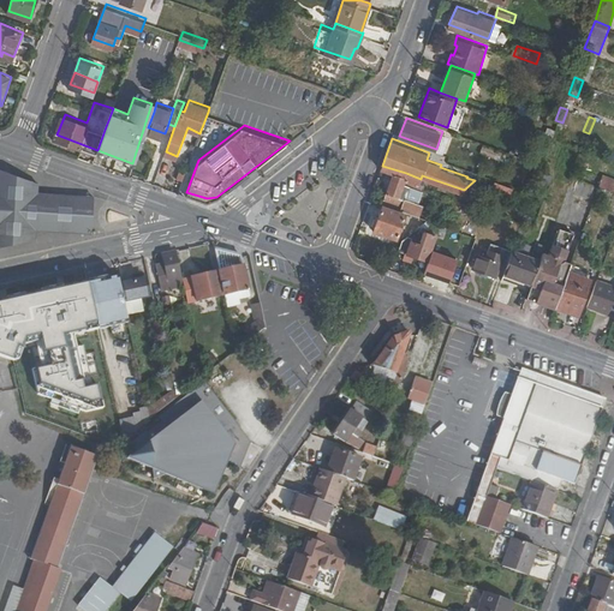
[(499,156),(502,148),(484,141),(481,150),(499,156)]
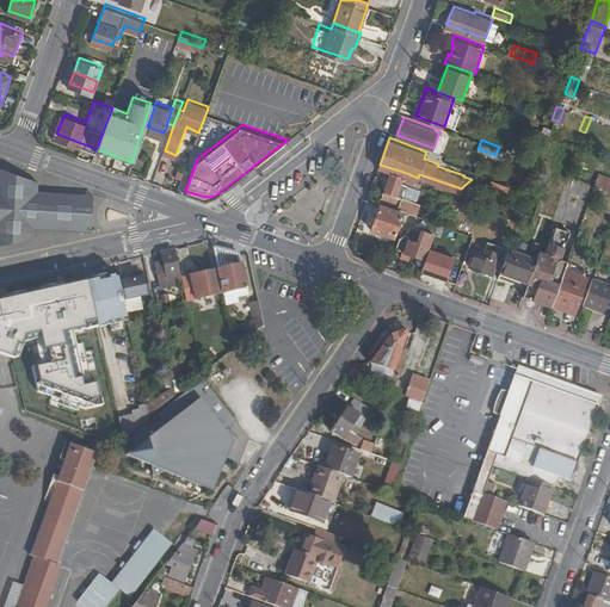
[(177,174),(183,177),(186,165),(182,162),(177,174)]
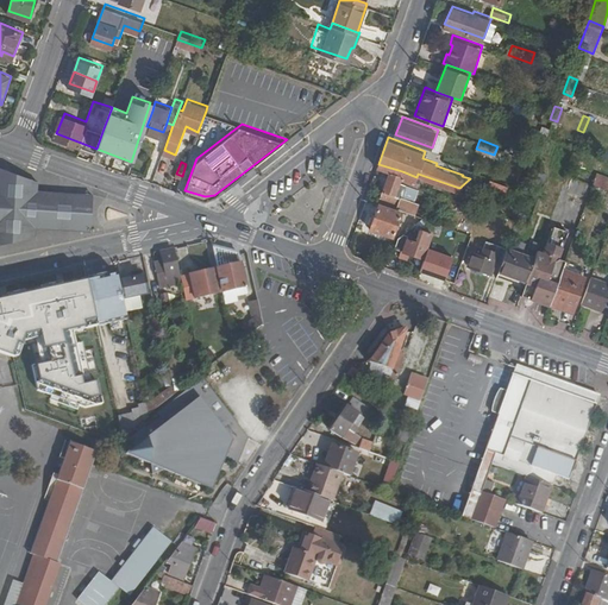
[(89,229),(92,194),(36,190),(37,180),(0,166),(0,243),(33,235),(33,225),(89,229)]
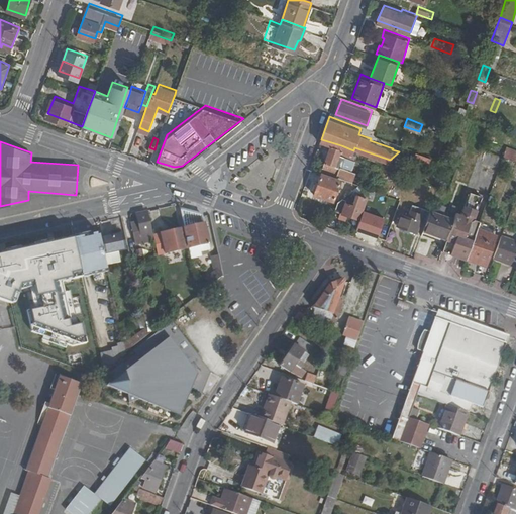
[(341,145),(331,142),(322,168),(352,179),(355,170),(335,163),(339,152),(341,145)]
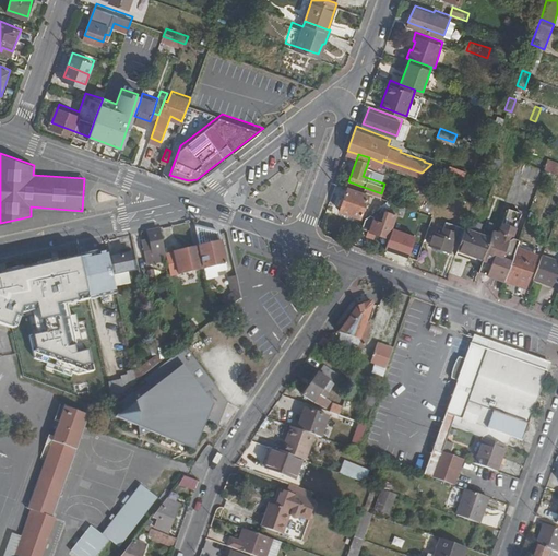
[(557,158),(545,155),(542,167),(557,169),(557,158)]
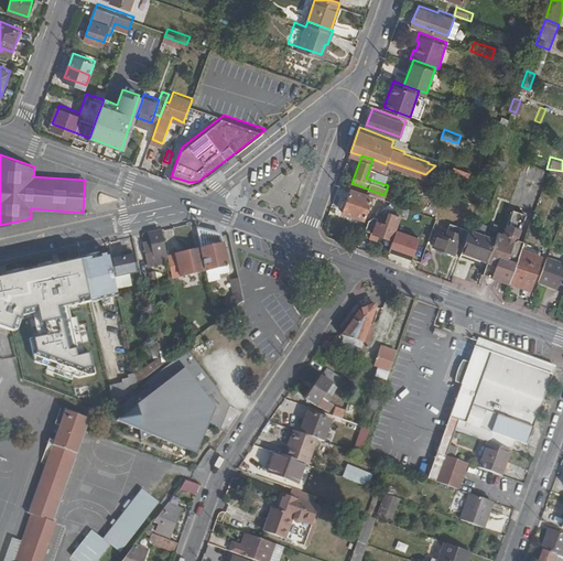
[(454,175),(457,165),(443,160),(439,169),(454,175)]
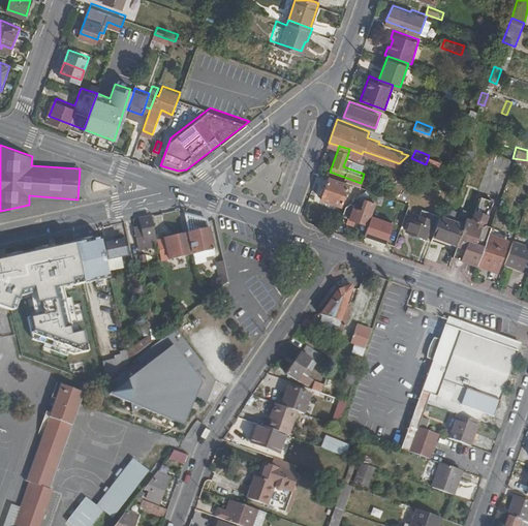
[(349,181),(330,174),(321,194),(342,202),(349,181)]
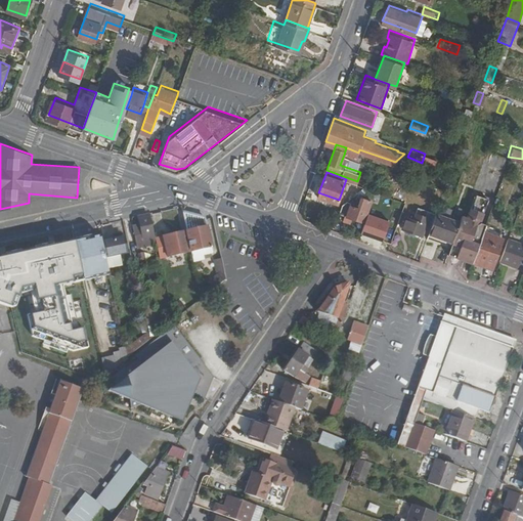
[(459,219),(450,244),(460,247),(474,252),(482,228),(487,214),(482,211),(489,188),(477,184),(469,207),(464,206),(459,219)]
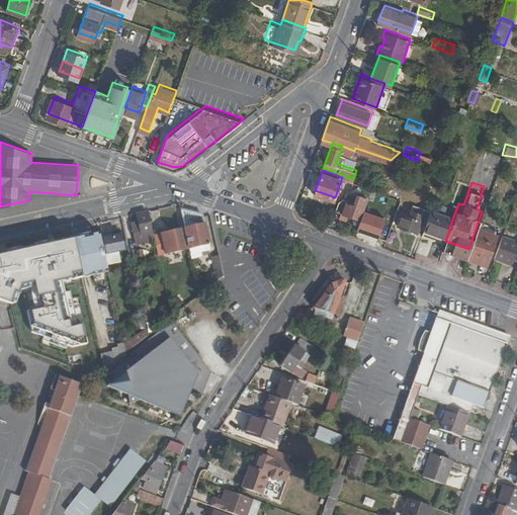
[(340,198),(333,207),(359,217),(366,196),(355,192),(351,202),(345,199),(349,191),(340,198)]
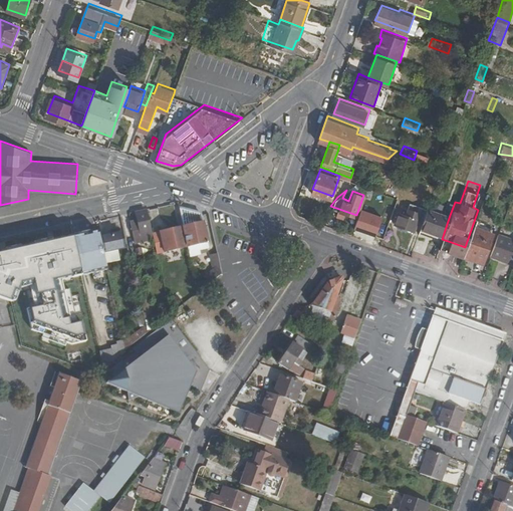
[(394,221),(418,230),(426,207),(410,200),(404,213),(398,211),(394,221)]
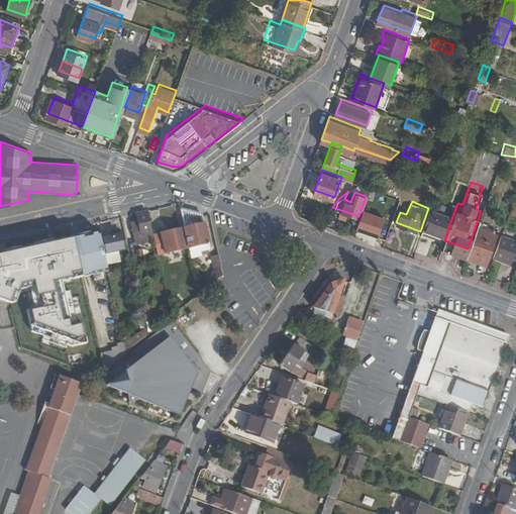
[(201,211),(179,206),(182,228),(153,234),(158,253),(189,247),(189,254),(201,252),(200,247),(207,245),(201,211)]
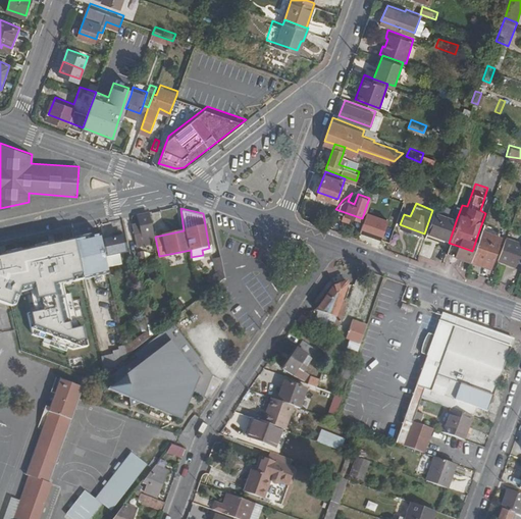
[(432,210),(424,234),(449,243),(457,218),(432,210)]
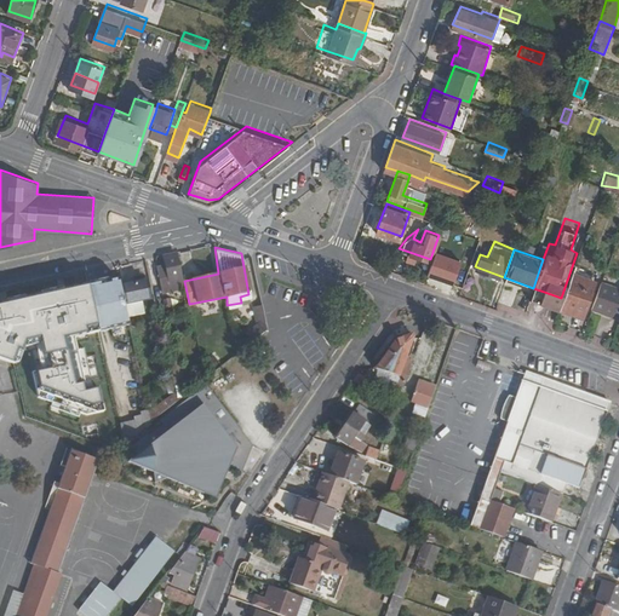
[(182,289),(175,253),(164,257),(166,266),(156,268),(162,293),(182,289)]
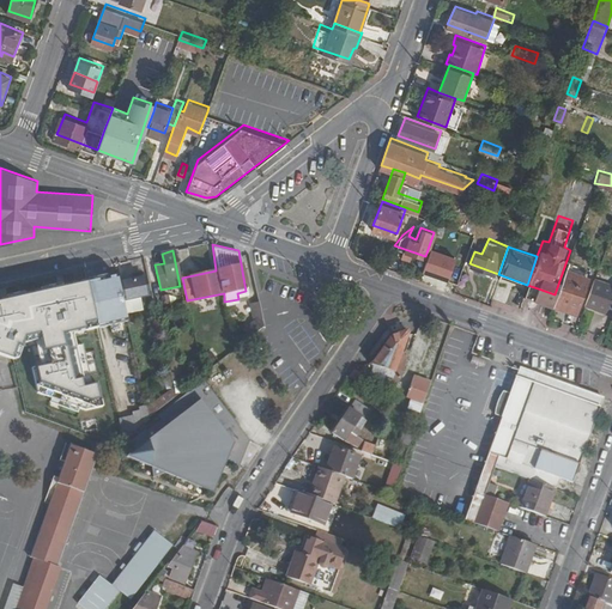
[(564,267),(555,294),(551,303),(574,311),(587,275),(564,267)]
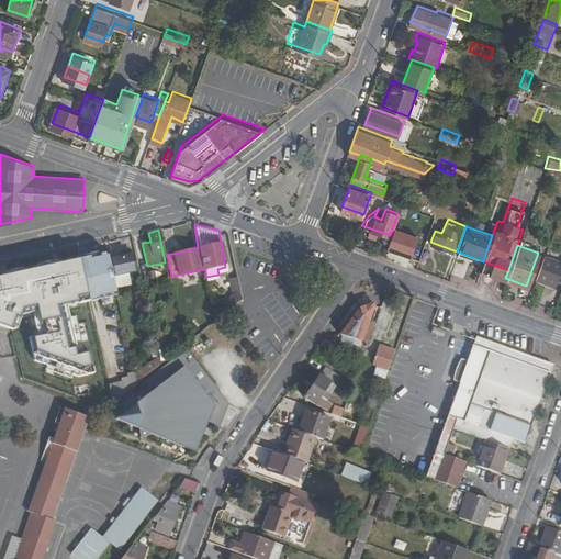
[(107,253),(79,258),(88,298),(98,295),(98,299),(115,294),(114,287),(111,275),(108,259),(107,253)]
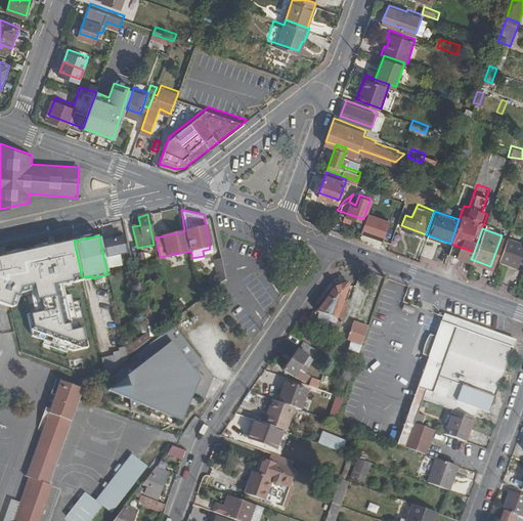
[(125,235),(100,242),(103,256),(117,254),(127,252),(125,235)]
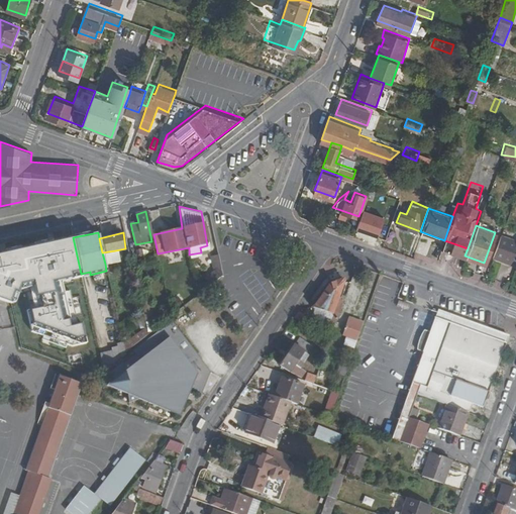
[(515,239),(500,233),(492,254),(515,263),(515,239)]
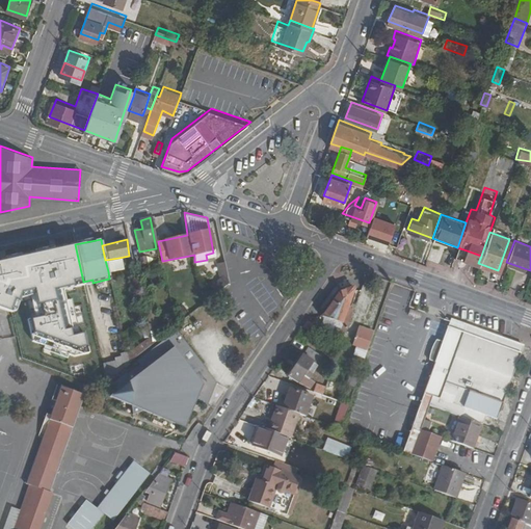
[(65,267),(61,248),(40,253),(41,260),(43,268),(44,272),(65,267)]
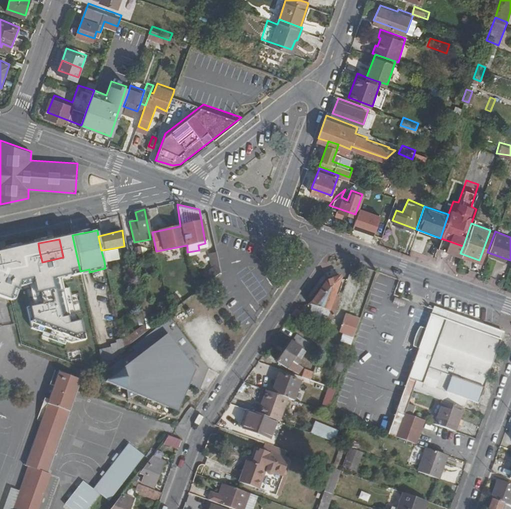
[(463,246),(449,241),(445,251),(459,257),(460,253),(463,246)]
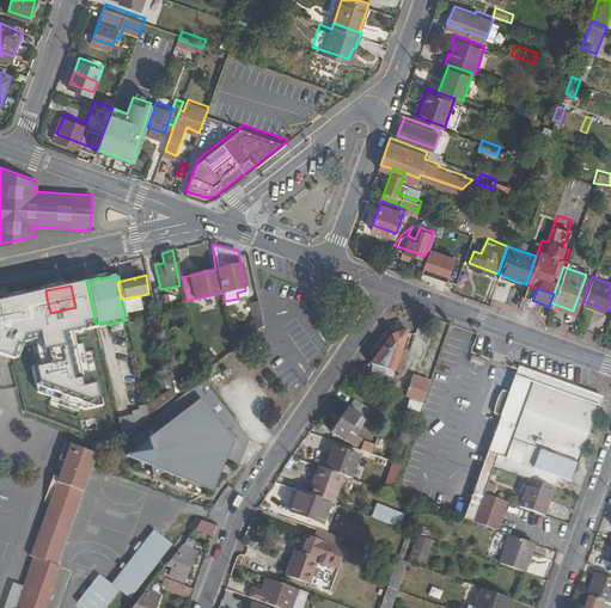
[(136,296),(121,299),(124,312),(139,308),(136,296)]
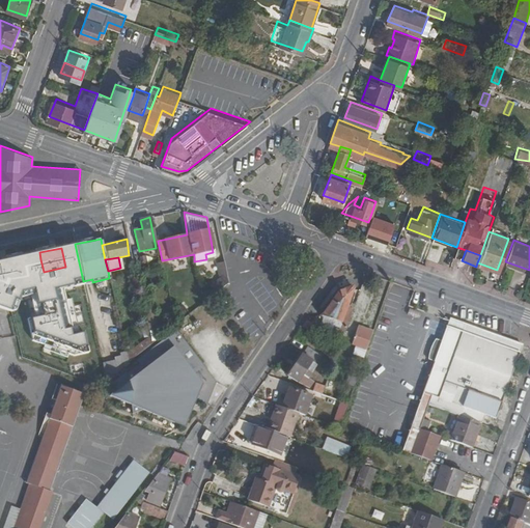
[(40,259),(34,260),(36,269),(43,268),(40,259)]
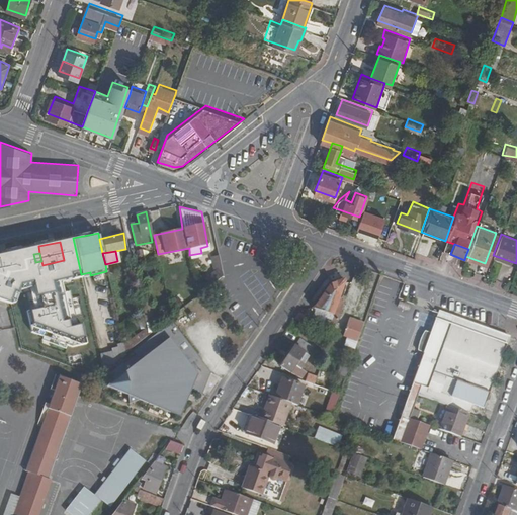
[(212,289),(220,283),(219,281),(224,277),(219,257),(219,255),(210,256),(214,273),(202,282),(206,286),(208,284),(210,287),(212,289)]
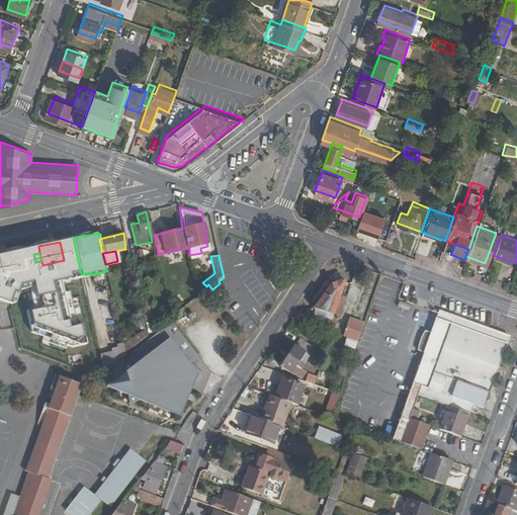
[(30,278),(25,257),(3,262),(4,269),(7,283),(19,280),(30,278)]
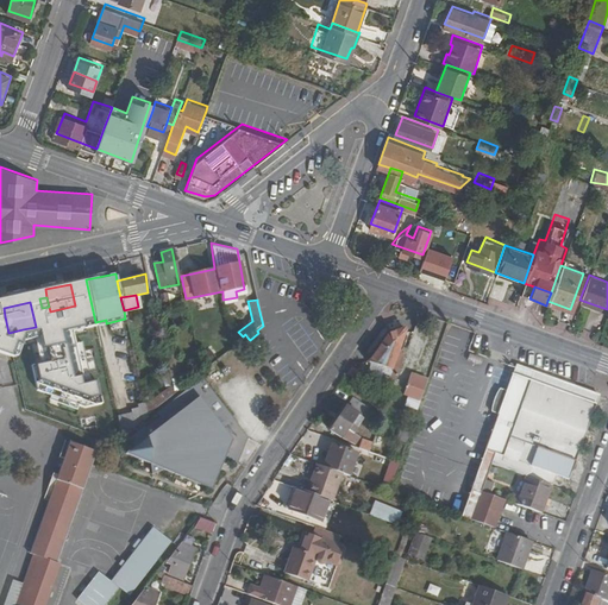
[(8,333),(5,316),(4,316),(0,317),(0,350),(12,347),(8,333)]
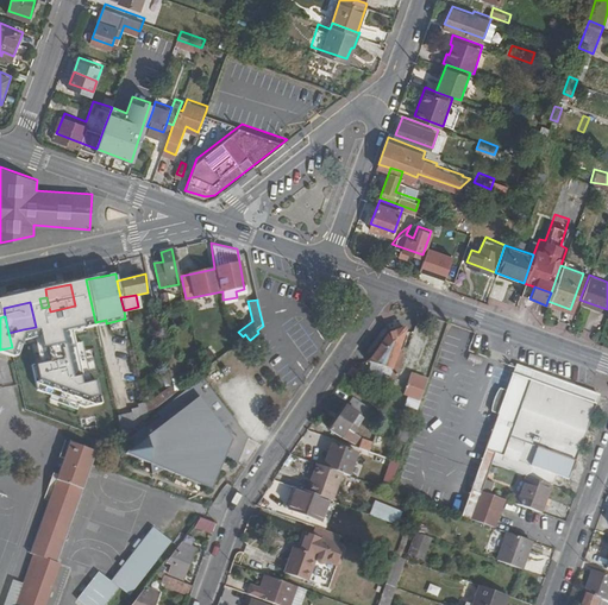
[(397,369),(405,350),(397,347),(405,327),(401,326),(388,331),(368,358),(378,363),(397,369)]
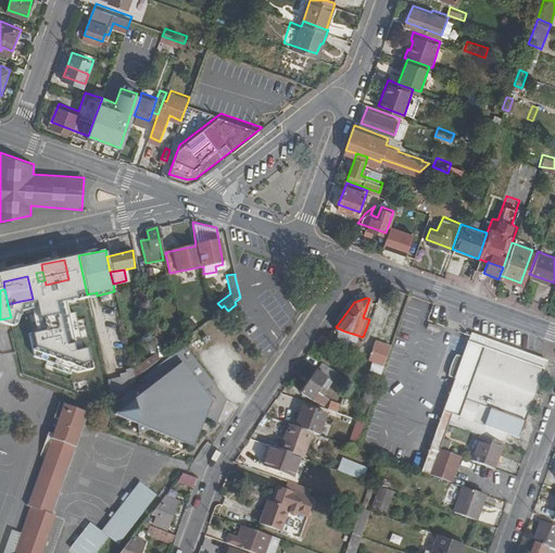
[(34,306),(33,299),(21,301),(22,310),(34,306)]
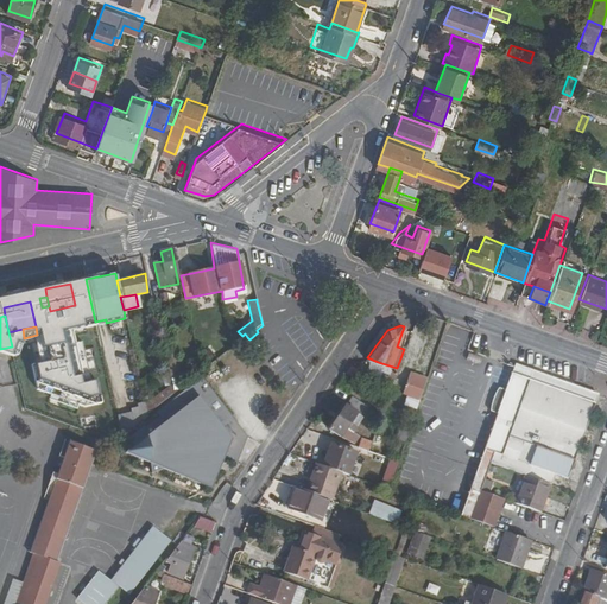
[(378,362),(372,380),(390,386),(397,368),(378,362)]
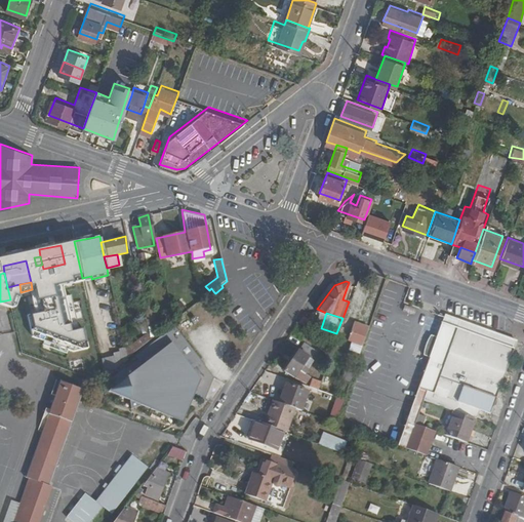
[(452,408),(473,415),(477,405),(489,409),(515,338),(445,313),(444,315),(415,395),(452,408)]
